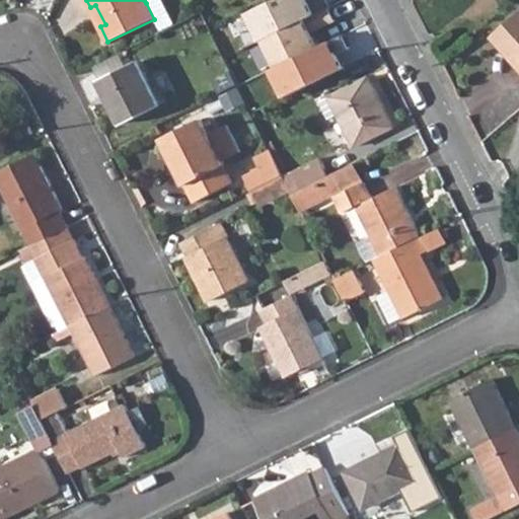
[(154,19),(161,33),(175,27),(161,0),(160,0),(153,0),(146,3),(154,19)]
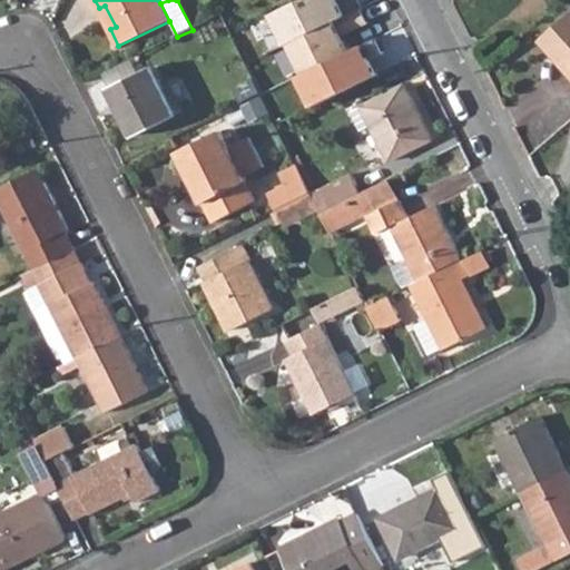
[(337,0),(314,0),(272,20),(285,51),(291,50),(304,79),(351,58),(343,40),(371,26),(362,10),(346,17),(337,0)]
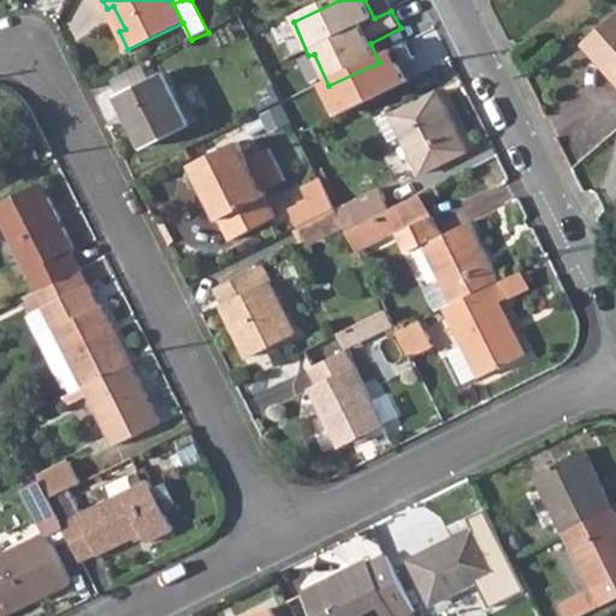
[(107,9),(119,31),(125,29),(113,6),(107,9)]
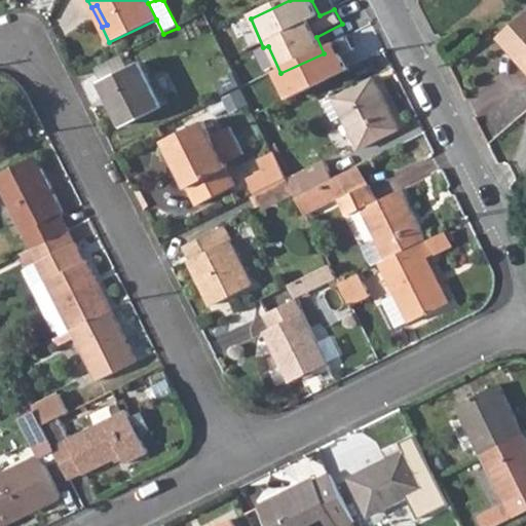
[(525,13),(499,37),(501,40),(525,67),(525,13)]
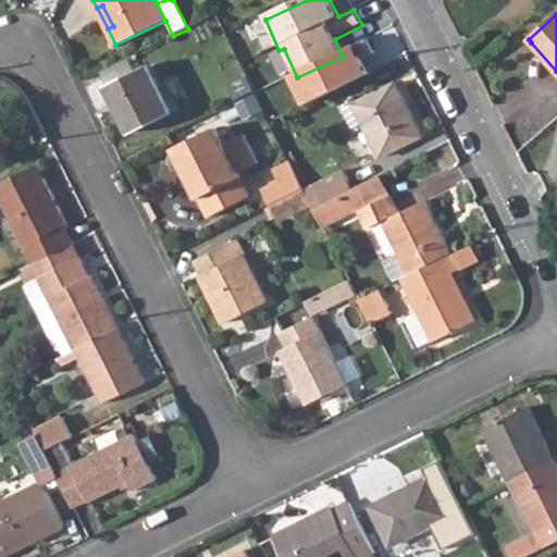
[(226,34),(236,54),(261,42),(251,22),(226,34)]
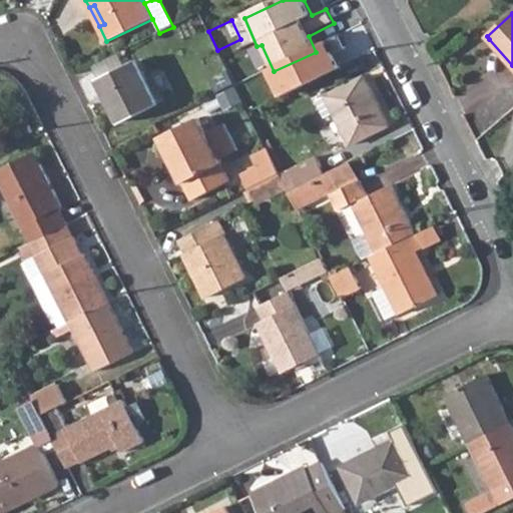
[(316,52),(274,71),(268,74),(282,101),(343,73),(329,45),(316,52)]
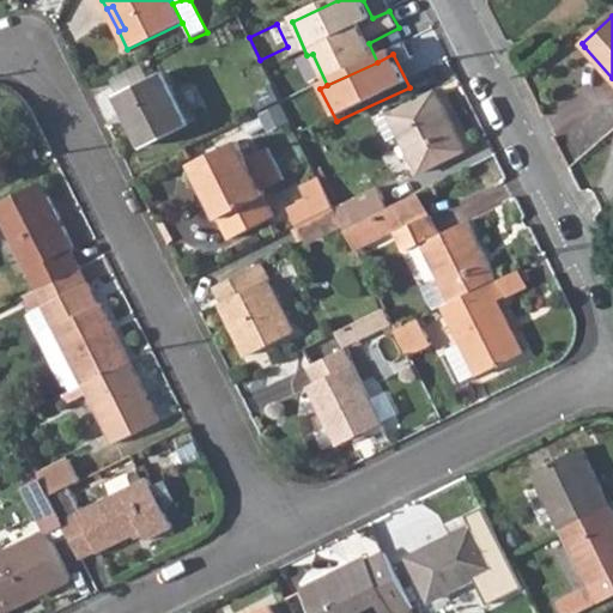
[(164,76),(177,102),(192,95),(180,70),(175,72),(174,71),(164,76)]
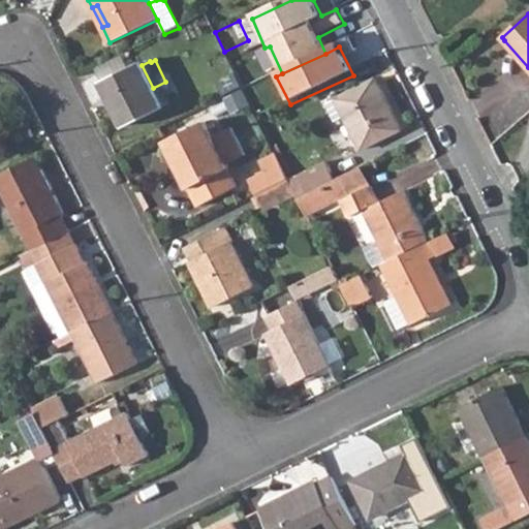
[(142,65),(141,63),(103,82),(125,127),(162,109),(160,103),(155,92),(153,88),(142,65)]
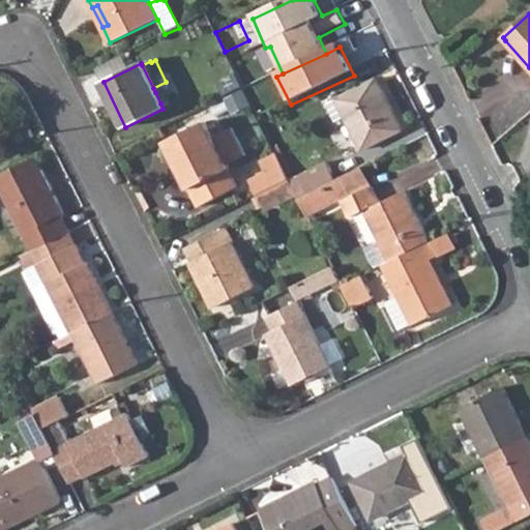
[(361,87),(364,93),(379,86),(376,80),(361,87)]
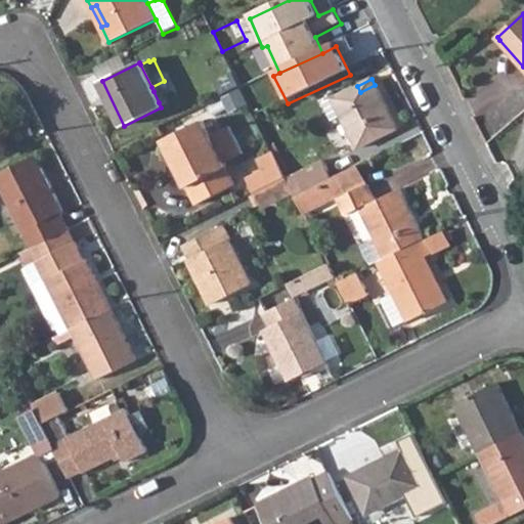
[(357,86),(323,102),(332,120),(342,116),(358,147),(396,128),(375,85),(360,92),(357,86)]
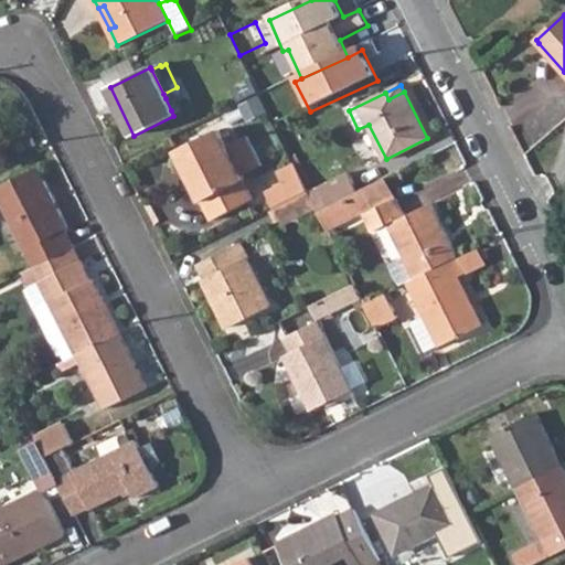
[(166,98),(171,110),(176,109),(169,96),(166,98)]
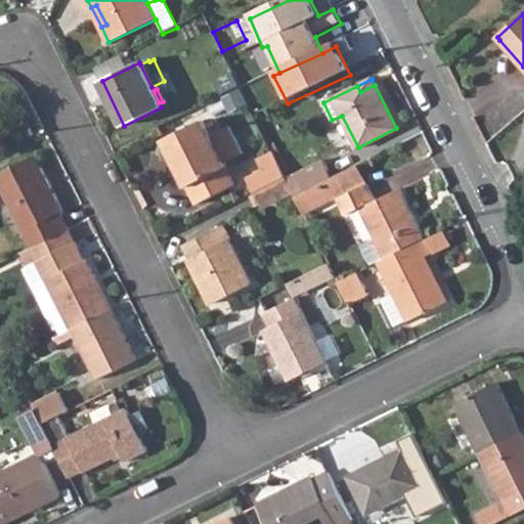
[(219,171),(226,167),(224,164),(243,154),(228,127),(210,136),(203,123),(166,141),(198,204),(228,188),(219,171)]
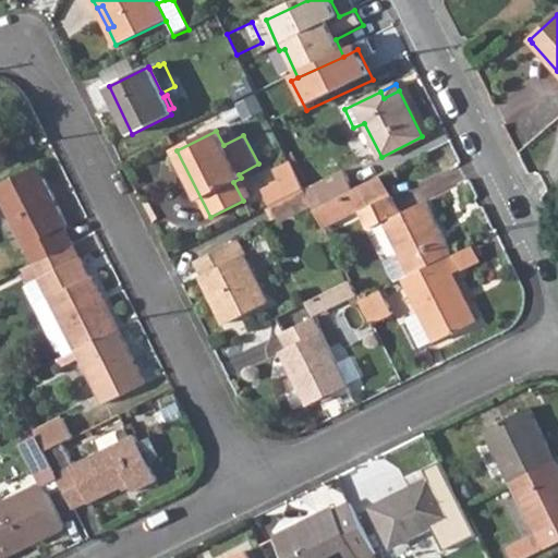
[(274,171),(280,184),(287,197),(304,189),(291,162),(274,171)]
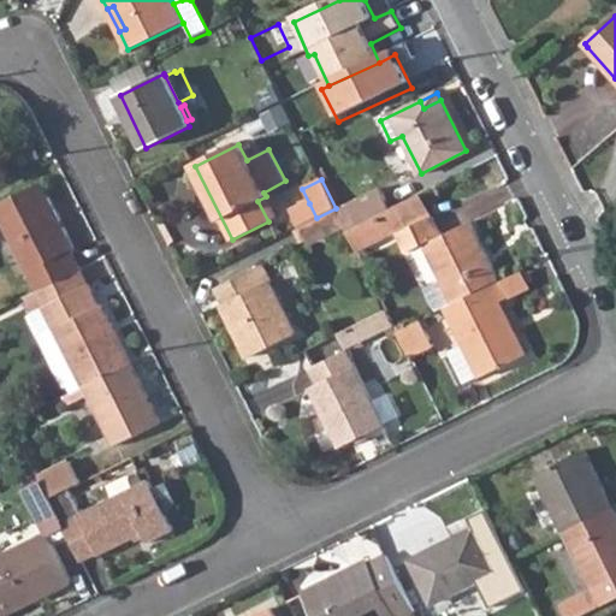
[(0,213),(39,290),(80,271),(81,270),(71,253),(75,250),(41,182),(0,202),(0,213)]
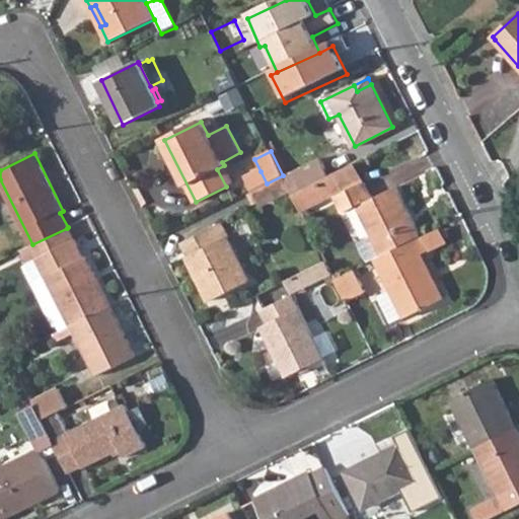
[(283,176),(293,196),(329,177),(319,158),(283,176)]
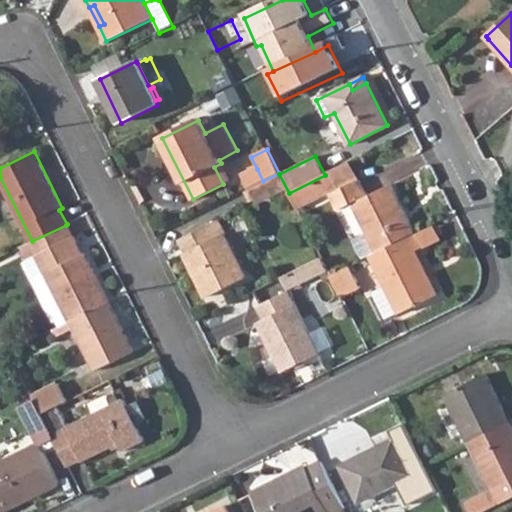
[(329,197),(360,180),(351,161),(325,175),(289,193),(298,212),(329,197)]
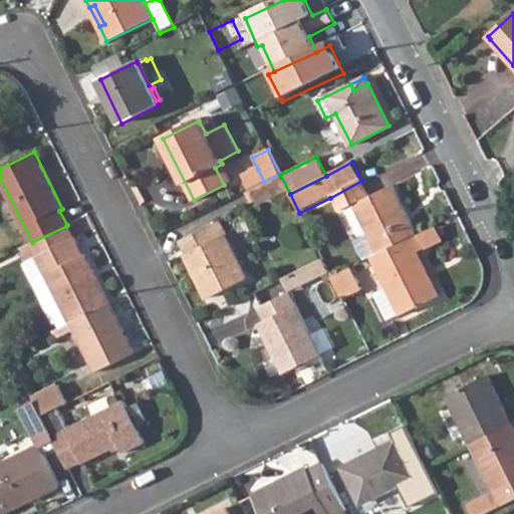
[(215,168),(224,185),(230,182),(222,164),(215,168)]
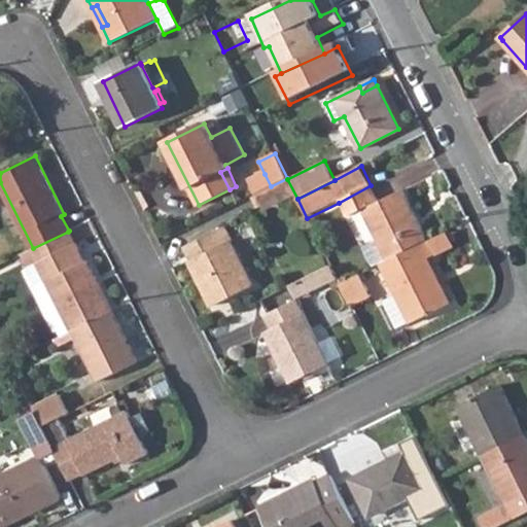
[(250,180),(256,194),(271,186),(265,174),(250,180)]
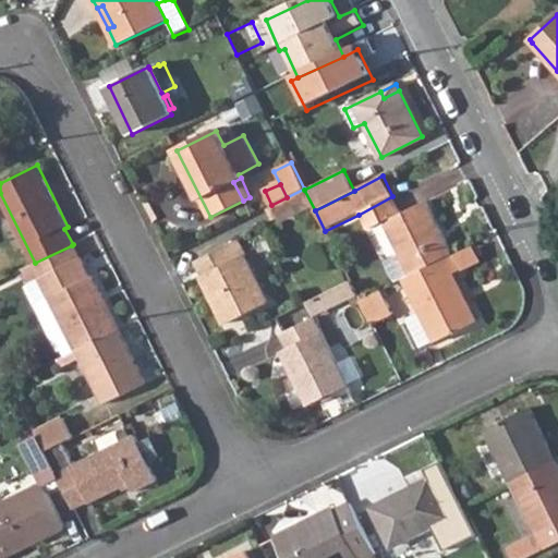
[(395,283),(403,278),(452,254),(425,202),(401,214),(392,196),(359,215),(368,230),(384,222),(396,249),(381,256),(395,283)]
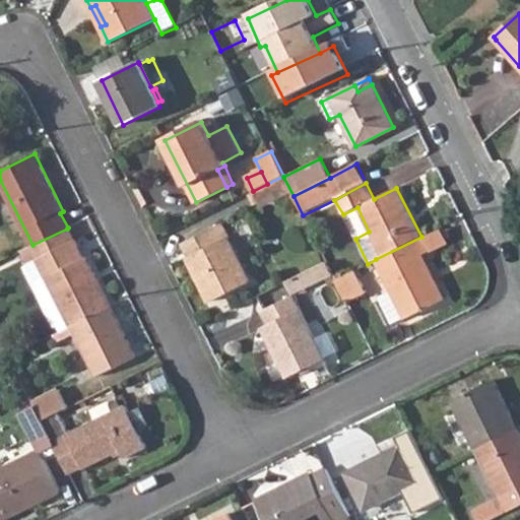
[(181,244),(210,302),(250,282),(229,239),(231,238),(223,222),(181,244)]
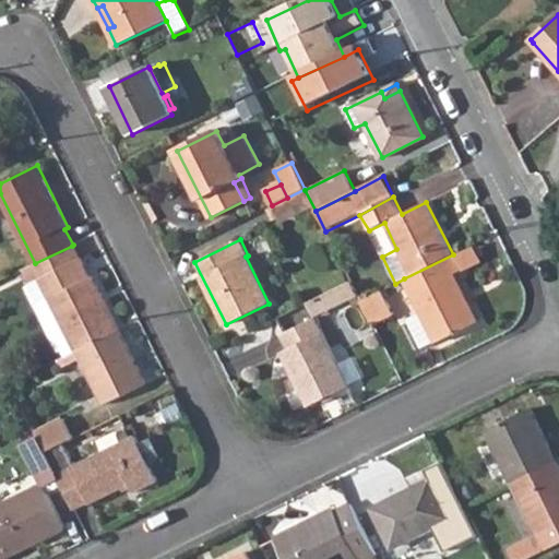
[(24,269),(32,283),(42,277),(80,259),(72,246),(35,263),(24,269)]
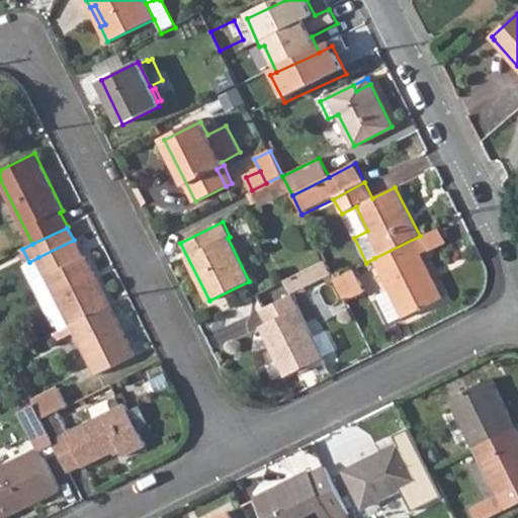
[(374,258),(405,318),(442,298),(420,255),(427,251),(420,236),(374,258)]
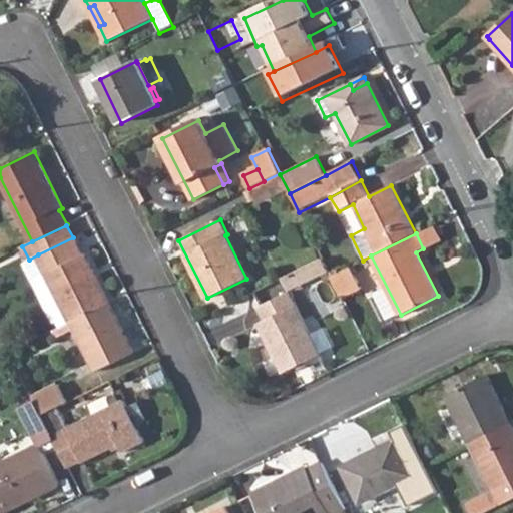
[(38,254),(46,273),(36,278),(60,327),(71,322),(109,303),(84,252),(81,254),(73,237),(38,254)]
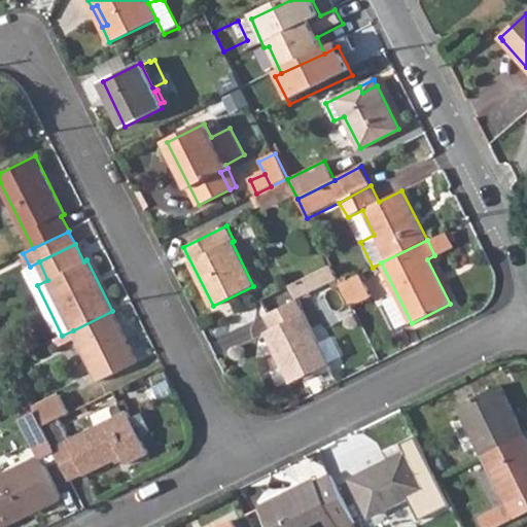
[(308,278),(314,291),(338,280),(330,266),(308,278)]
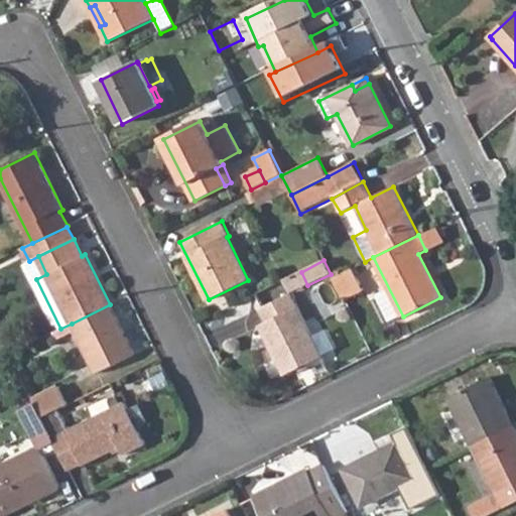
[(333,278),(344,300),(364,291),(352,268),(333,278)]
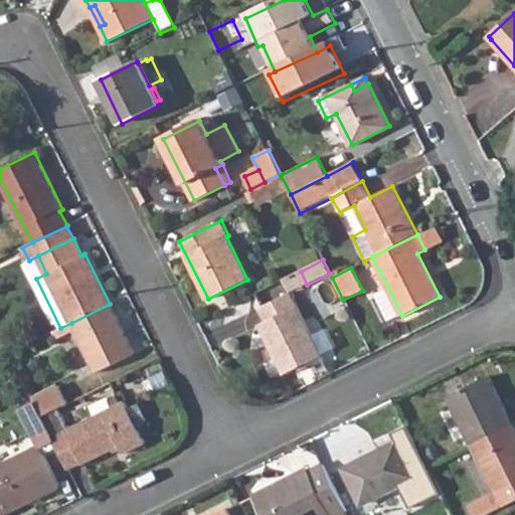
[(279,283),(256,292),(261,303),(284,294),(279,283)]
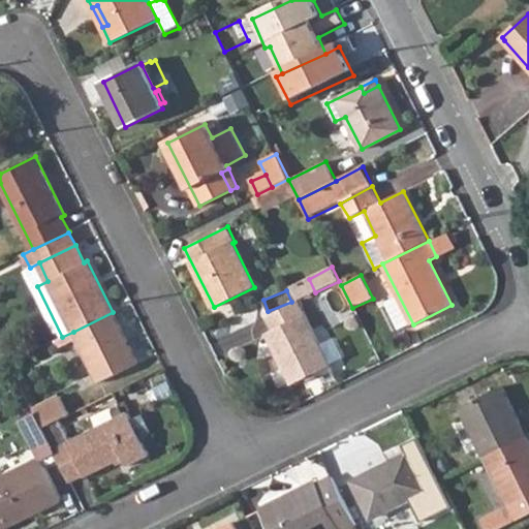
[(266,334),(291,385),(331,365),(300,301),(267,317),(272,331),(266,334)]
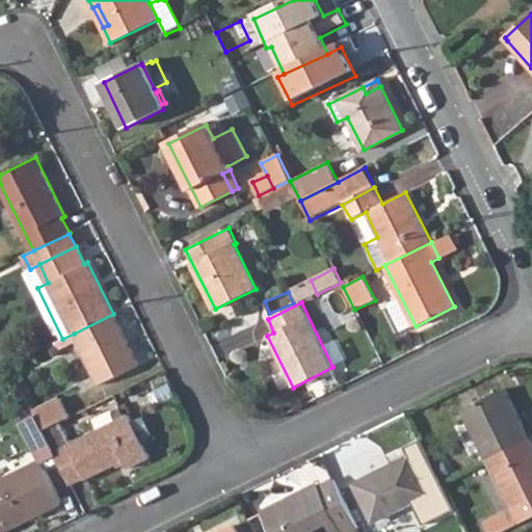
[(74,334),(101,383),(138,365),(113,314),(74,334)]
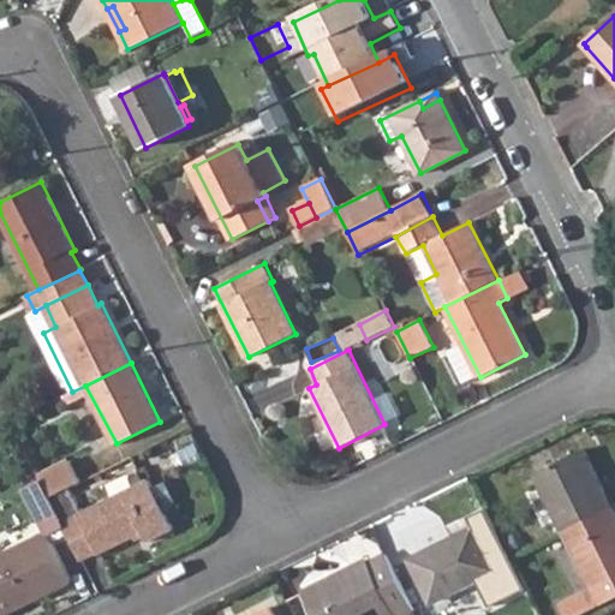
[(29,415),(47,405),(39,388),(22,398),(29,415)]
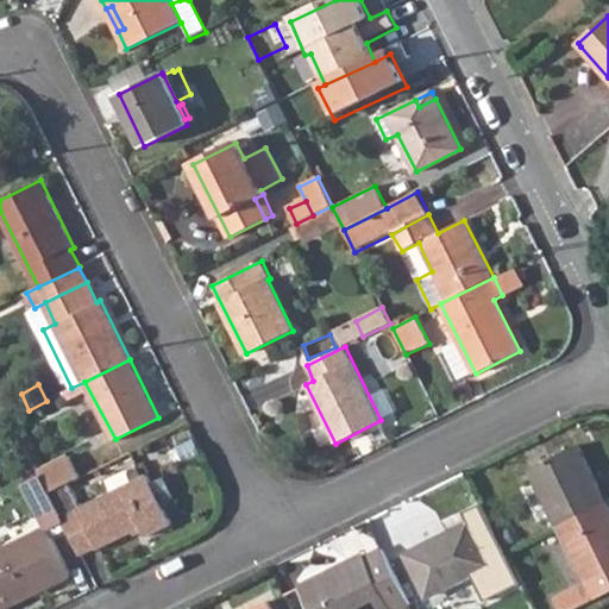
[(557,525),(558,525),(606,501),(578,446),(529,469),(557,525)]
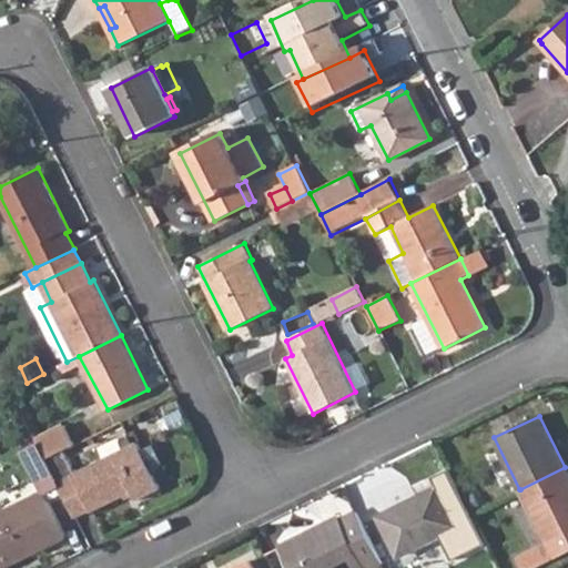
[(37,440),(46,460),(75,446),(67,426),(37,440)]
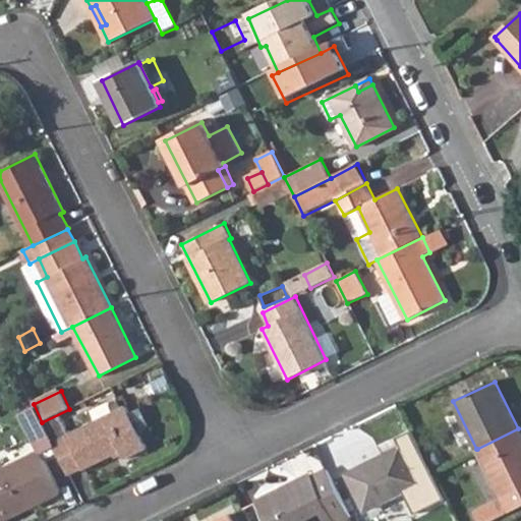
[(53,443),(68,475),(81,468),(83,470),(120,451),(125,460),(148,449),(125,406),(53,443)]
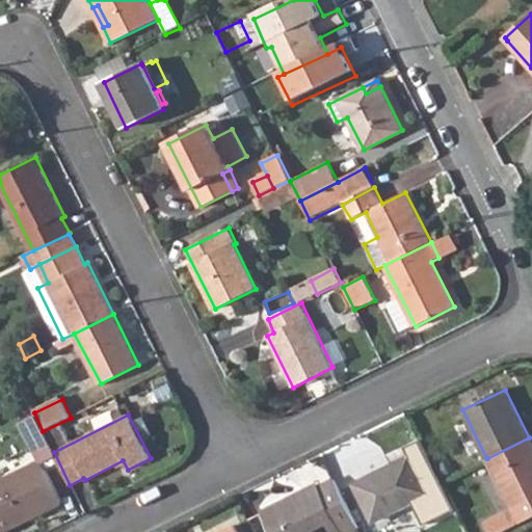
[(487,458),(511,506),(484,520),(490,531),(497,531),(531,513),(531,443),(529,437),(487,458)]
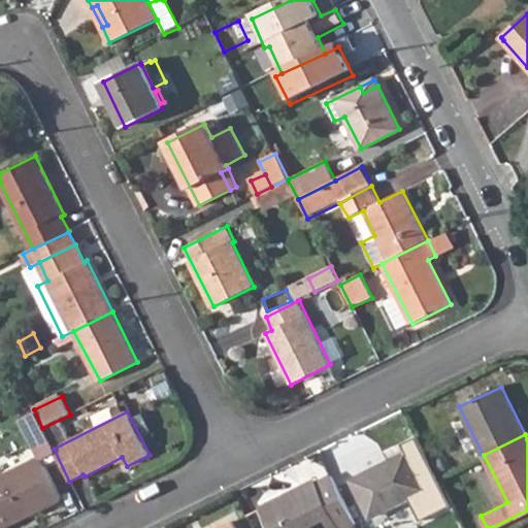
[(353,481),(370,516),(426,489),(407,453),(353,481)]
